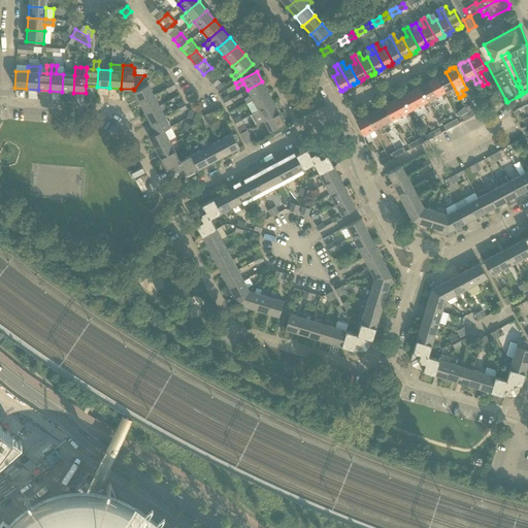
[(437,76),(436,76),(444,92),(450,89),(453,95),(455,100),(459,98),(457,93),(446,72),(442,73),(440,73),(437,74),(437,76)]
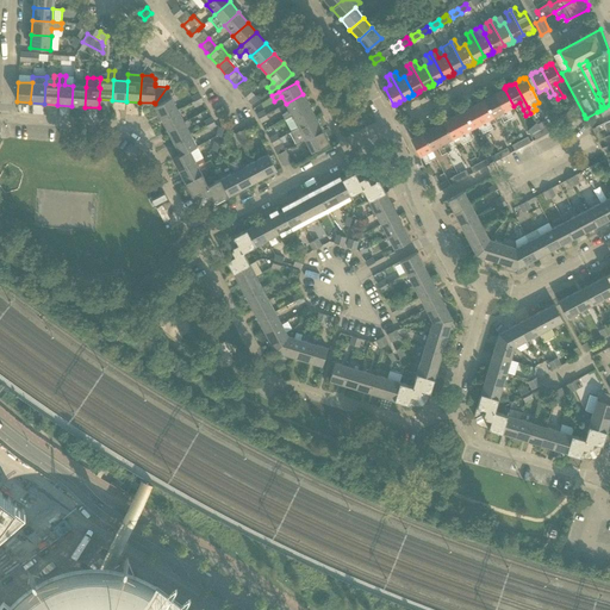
[(72,106),(85,107),(86,87),(73,86),(72,106)]
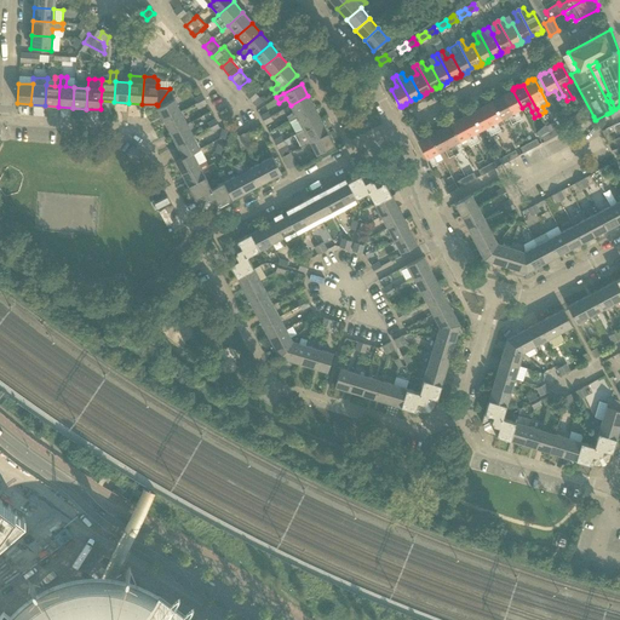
[(506,93),(503,96),(516,121),(521,119),(517,110),(522,108),(512,90),(511,91),(510,90),(506,92),(506,93)]
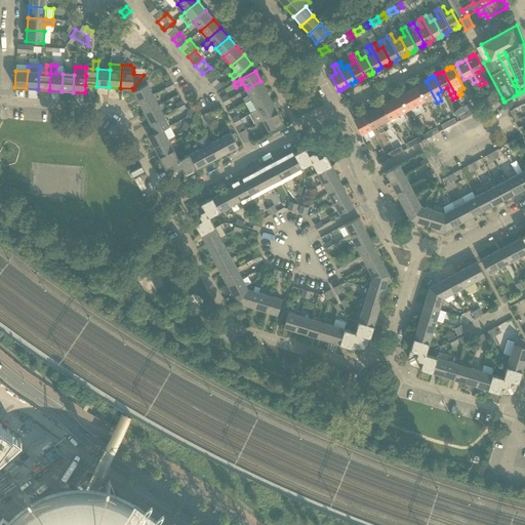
[(215,78),(210,83),(216,90),(221,85),(218,82),(215,78)]
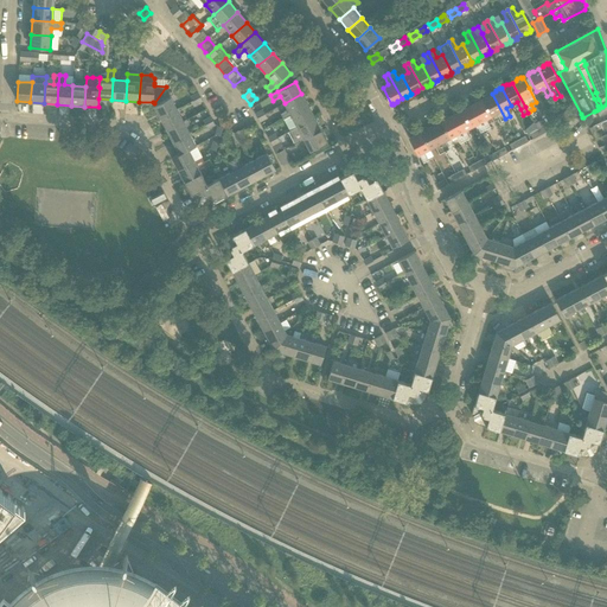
[(283,119),(291,115),(308,106),(301,94),(285,103),(288,110),(280,114),(283,119)]
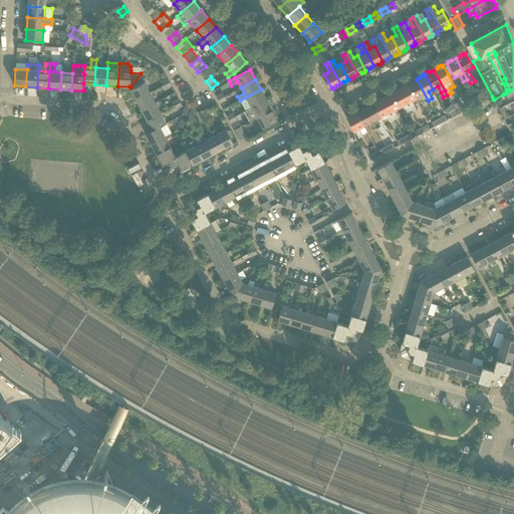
[(409,83),(408,83),(416,98),(421,96),(424,102),(428,100),(417,79),(413,81),(412,80),(409,81),(409,83)]
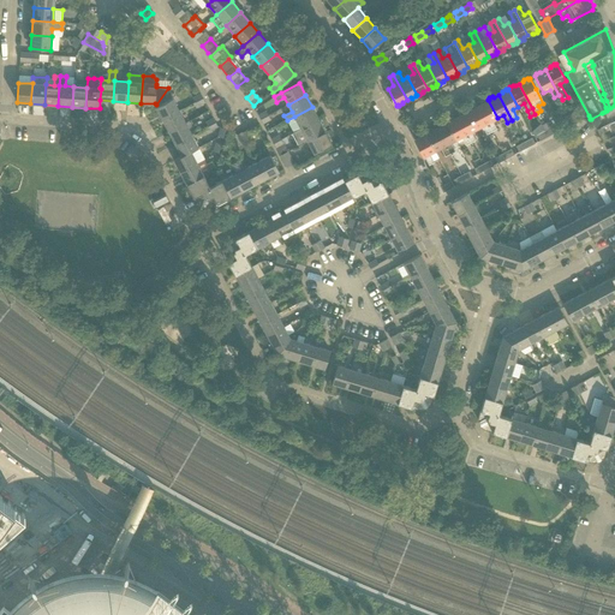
[(155,107),(162,120),(179,111),(172,99),(155,107)]
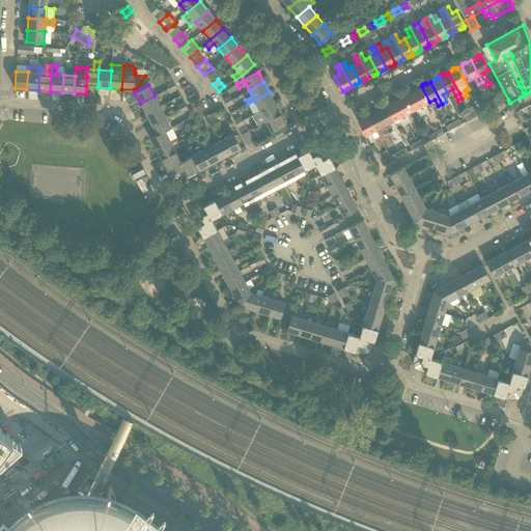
[(416,89),(412,91),(424,113),(427,111),(424,105),(429,102),(421,86),(420,87),(419,86),(416,88),(416,89)]
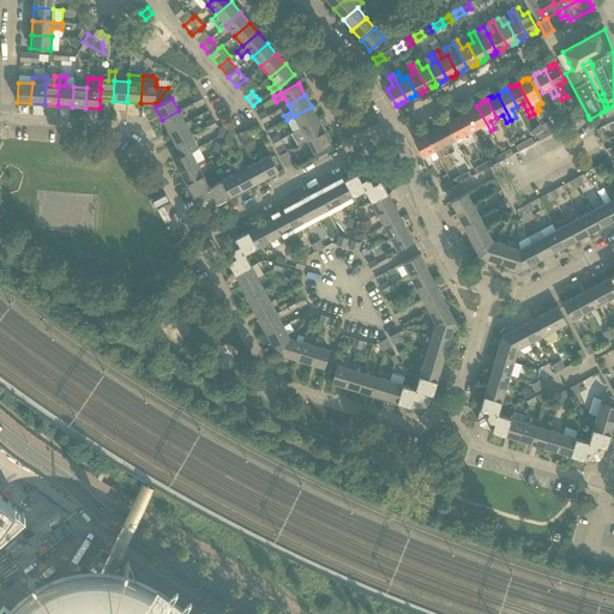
[(468,110),(467,112),(476,128),(481,126),(486,133),(491,131),(476,106),(473,108),(471,107),(468,109),(468,110)]
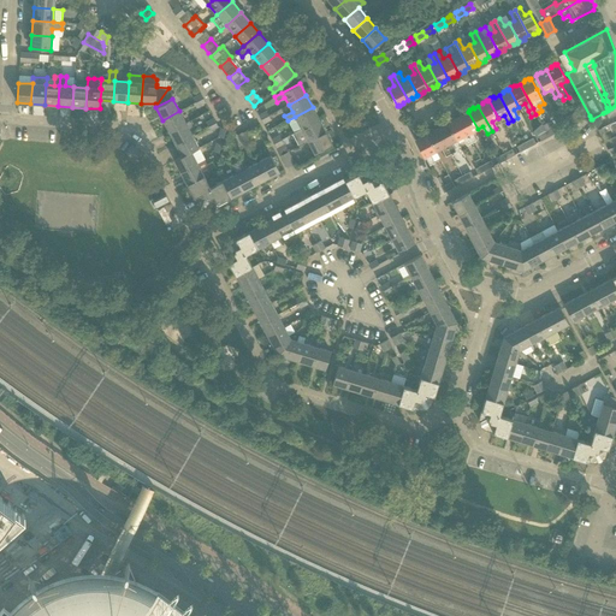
[(603,113),(599,116),(600,120),(608,118),(615,113),(615,106),(611,108),(608,111),(605,112),(603,113)]
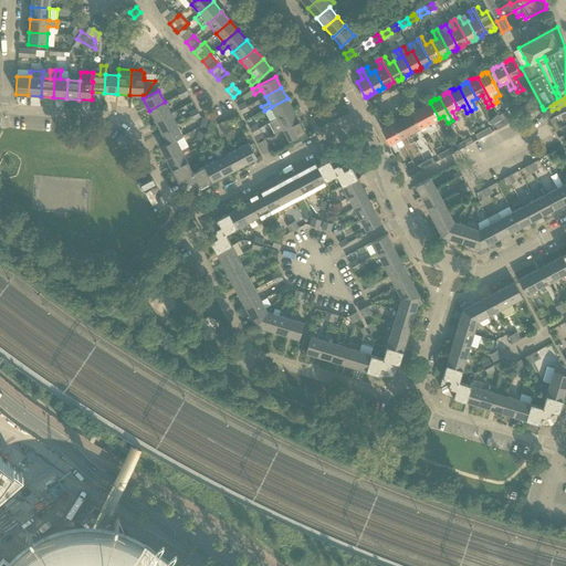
[(271,107),(276,118),(293,109),(287,98),(271,107)]
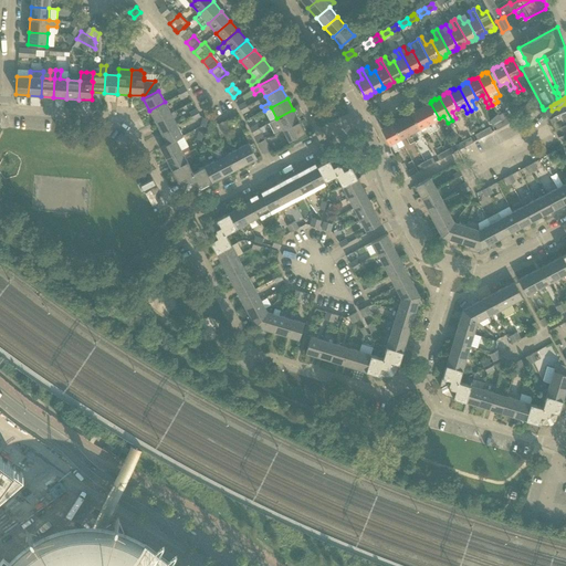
[(149,111),(155,122),(170,113),(165,102),(149,111)]
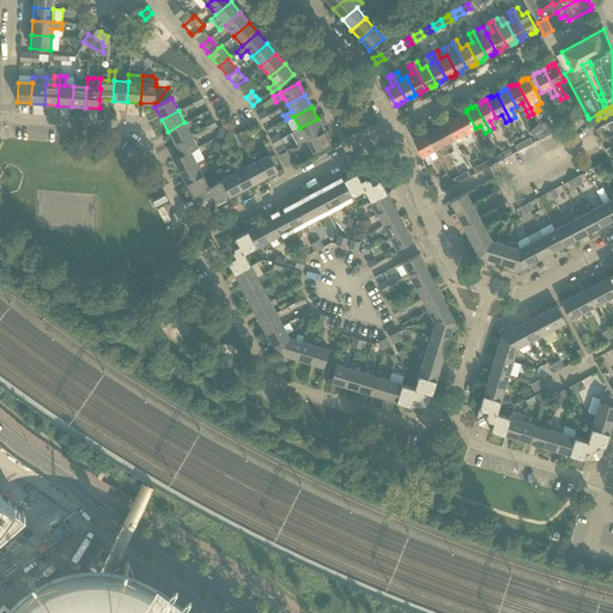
[(459,115),(455,116),(468,141),(473,139),(469,132),(475,128),(466,111),(465,111),(463,111),(460,113),(459,115)]
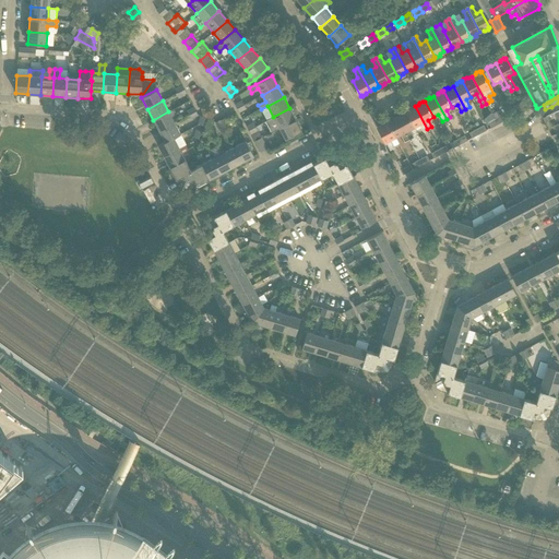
[(535,105),(526,110),(521,102),(516,104),(522,113),(523,116),(536,108),(535,105)]
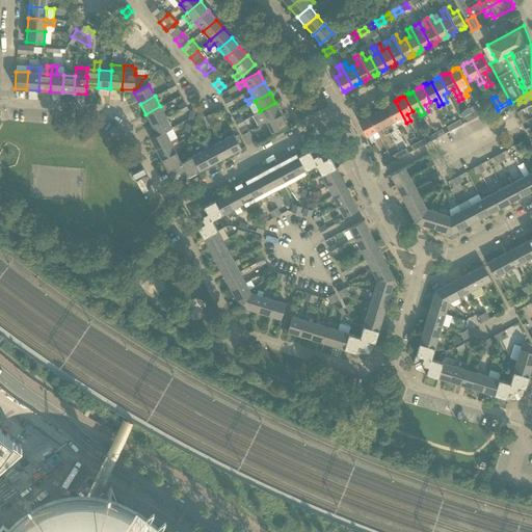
[(387,105),(386,106),(394,122),(399,118),(402,126),(406,123),(395,101),(392,103),(390,102),(387,104),(387,105)]
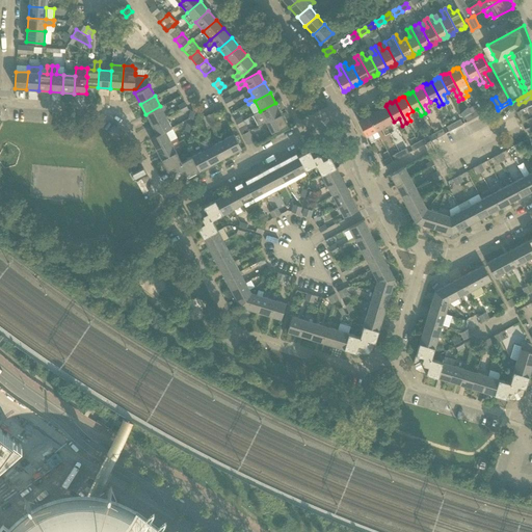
[(260,111),(253,115),(258,126),(266,122),(281,113),(275,103),(260,111)]
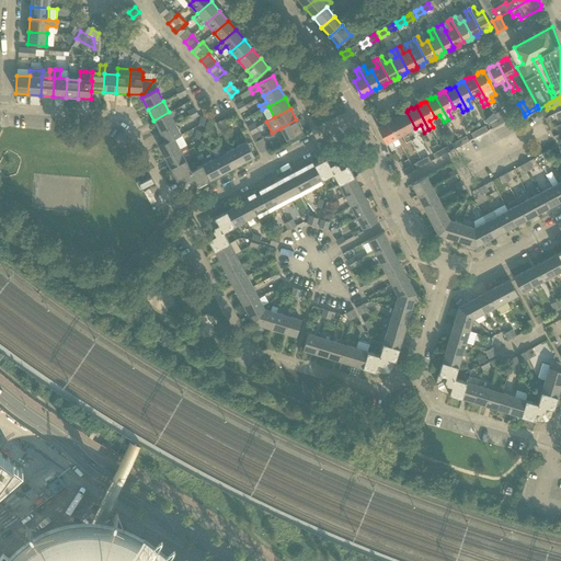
[(153,121),(160,132),(174,123),(169,112),(153,121)]
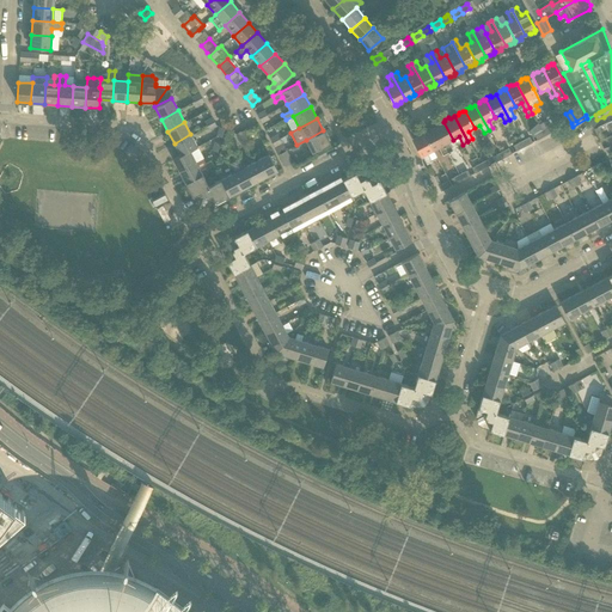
[(438,126),(434,128),(447,153),(452,151),(447,142),(453,140),(444,122),(442,122),(441,122),(438,123),(438,126)]
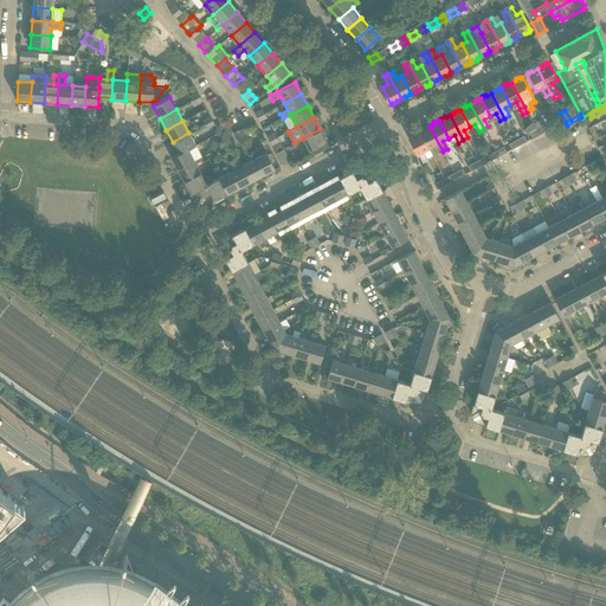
[(545,124),(536,129),(540,135),(548,130),(545,124)]
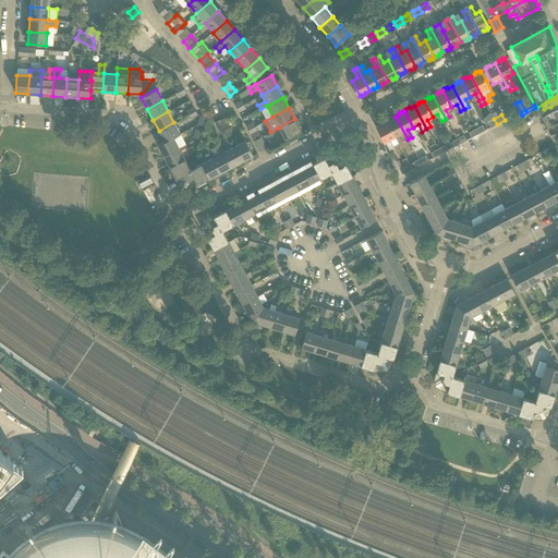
[(546,116),(542,118),(546,129),(550,126),(546,116)]
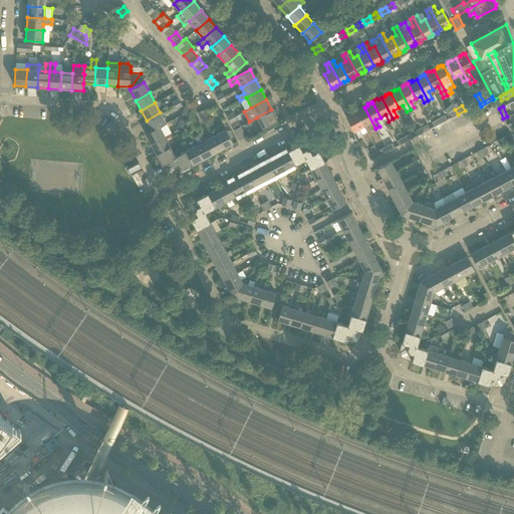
[(356,111),(355,111),(363,126),(368,123),(371,131),(375,129),(364,107),(360,108),(359,108),(356,109),(356,111)]
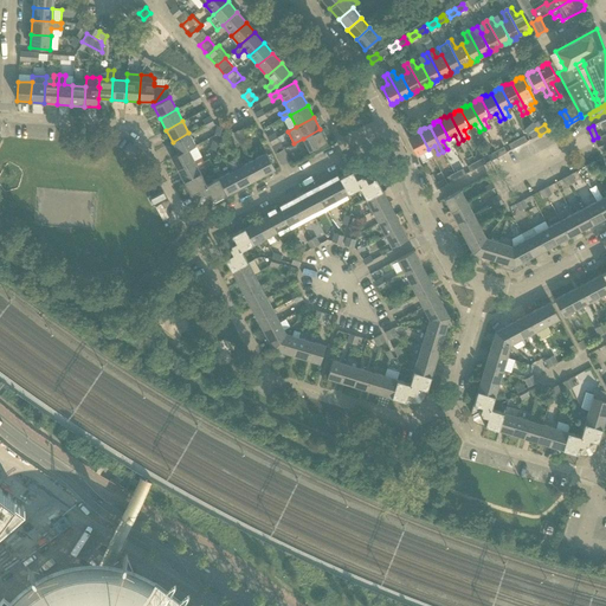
[(320,129),(303,139),(309,150),(327,142),(320,129)]
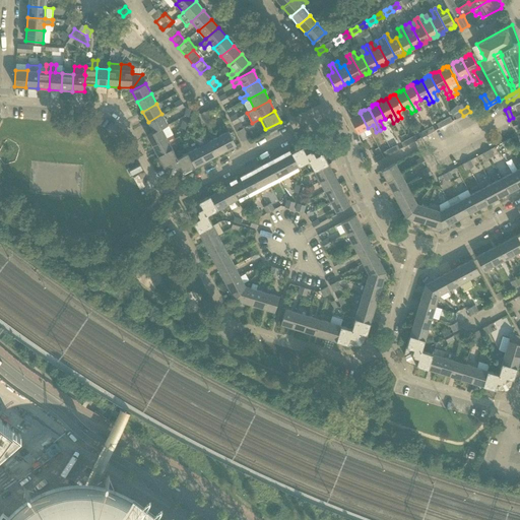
[(463,116),(460,111),(453,115),(456,119),(463,116)]
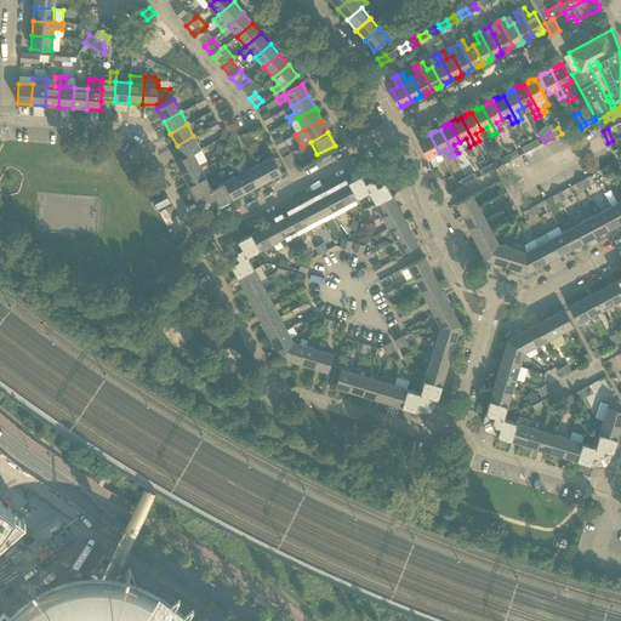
[(439,153),(429,135),(428,136),(427,135),(423,137),(423,138),(419,141),(433,166),(438,164),(433,155),(439,153)]
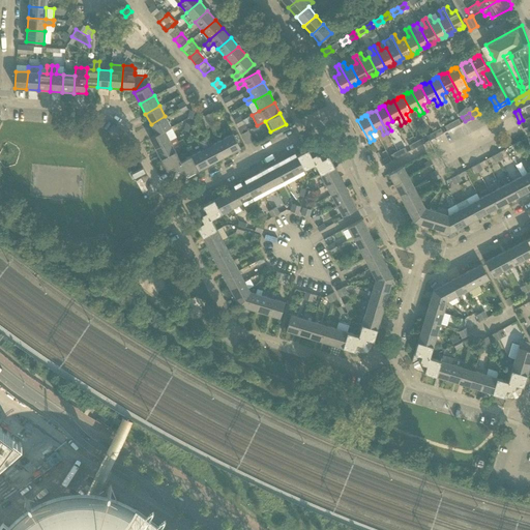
[(151,124),(156,135),(164,130),(171,127),(165,116),(151,124)]
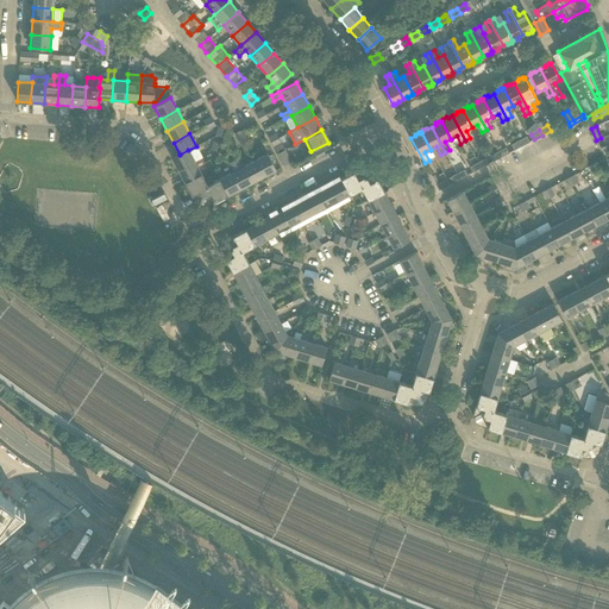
[(527,137),(519,140),(521,146),(529,142),(527,137)]
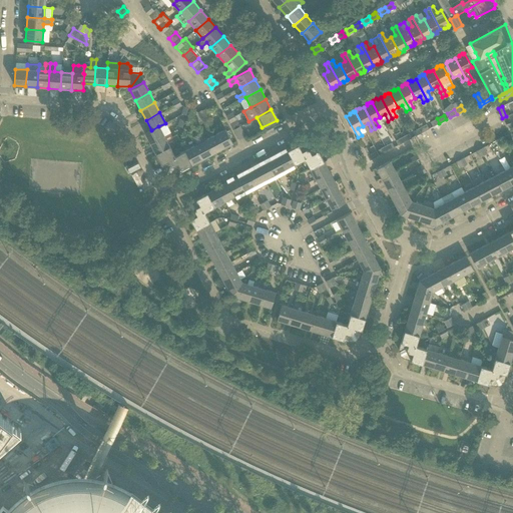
[(234,116),(227,119),(233,129),(239,126),(234,116)]
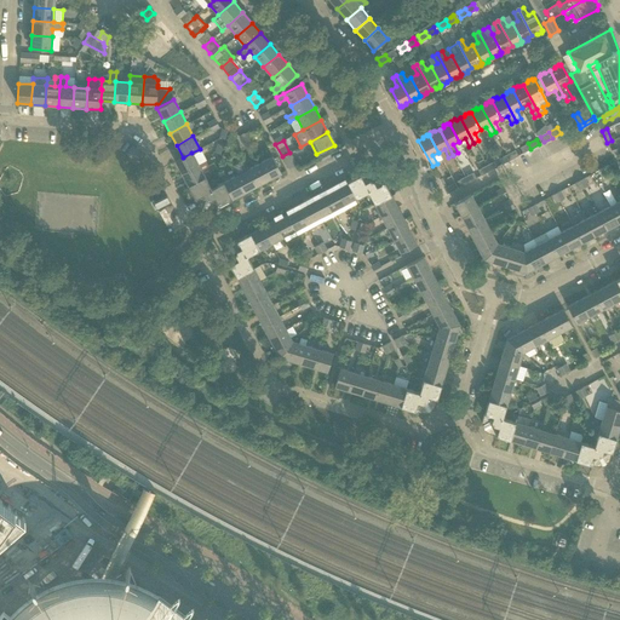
[(530,149),(528,143),(520,148),(523,153),(530,149)]
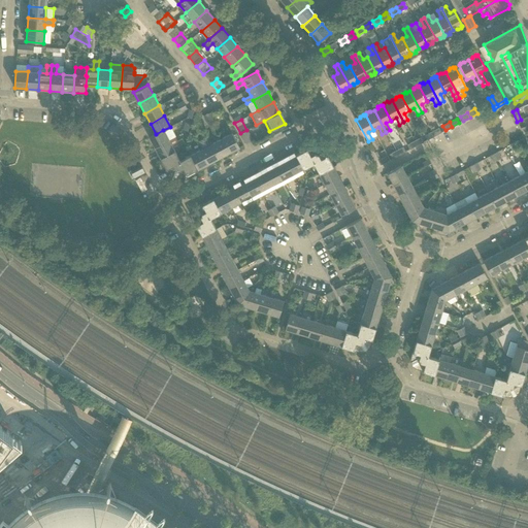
[(438,128),(431,132),(434,136),(441,133),(438,128)]
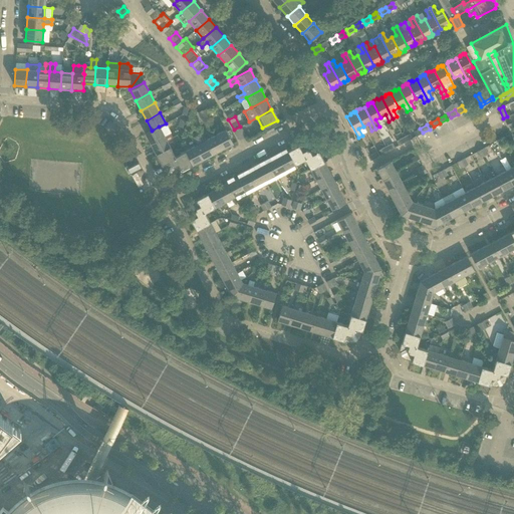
[(146,134),(152,146),(166,139),(159,126),(152,131),(146,134)]
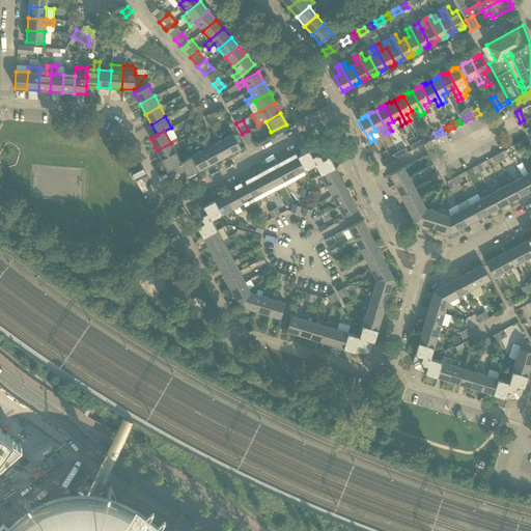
[(242,134),(247,145),(254,141),(248,131),(242,134)]
